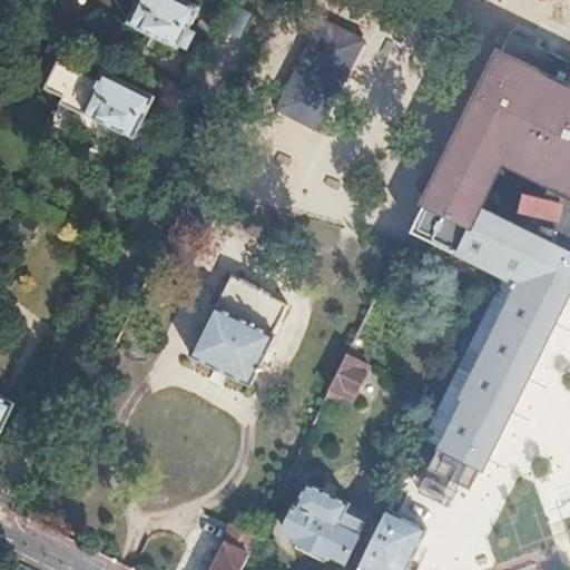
[(139,0),(128,23),(179,48),(182,46),(188,49),(197,31),(189,28),(200,6),(188,0),(139,0)]
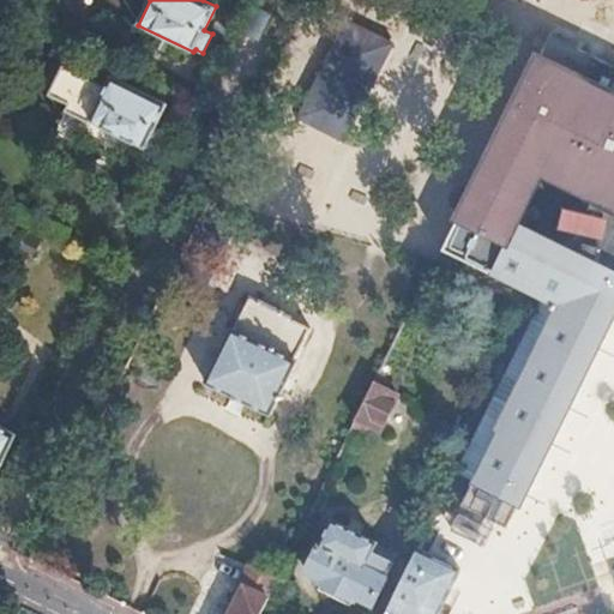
[(354,0),(302,103),(350,126),(413,0),(354,0)]
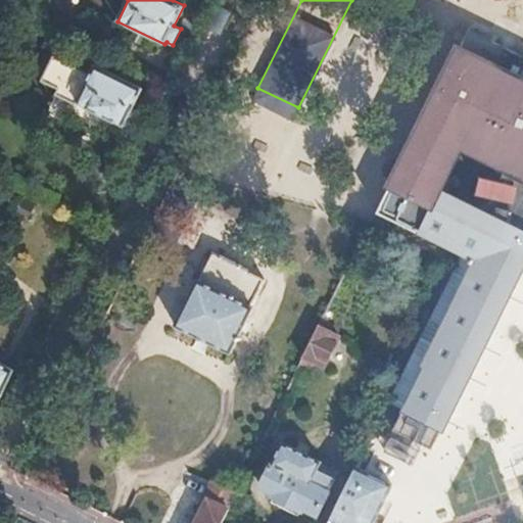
[(461,255),(456,265),(411,358),(380,418),(395,425),(391,431),(431,449),(514,282),(517,281),(522,268),(522,57),(494,45),(493,41),(468,30),(407,156),(378,215),(461,255)]
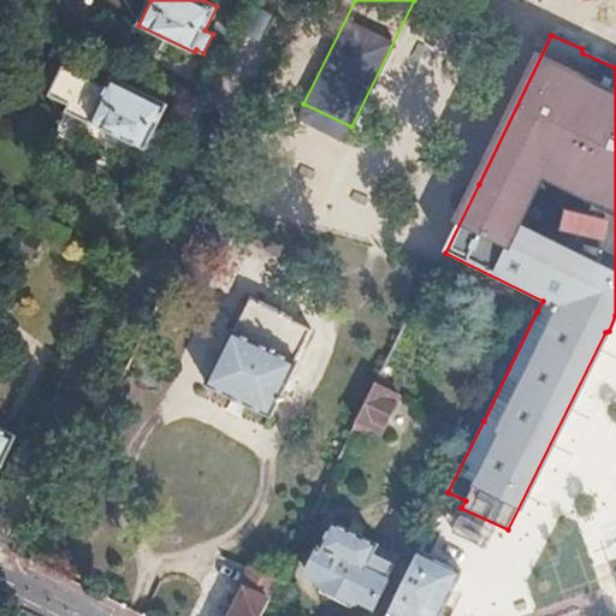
[(155,128),(167,106),(113,78),(108,89),(64,69),(51,98),(70,106),(67,113),(90,124),(83,138),(146,170),(164,131),(155,128)]
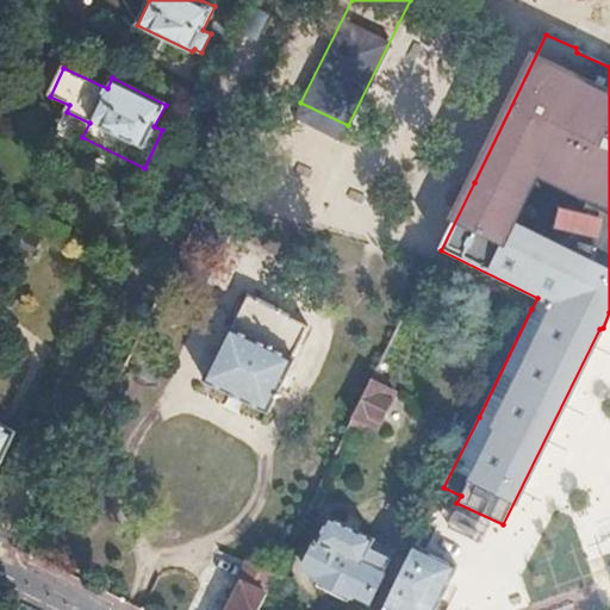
[(203,380),(273,416),(299,363),(296,361),(312,328),(248,296),(232,329),(229,328),(203,380)]
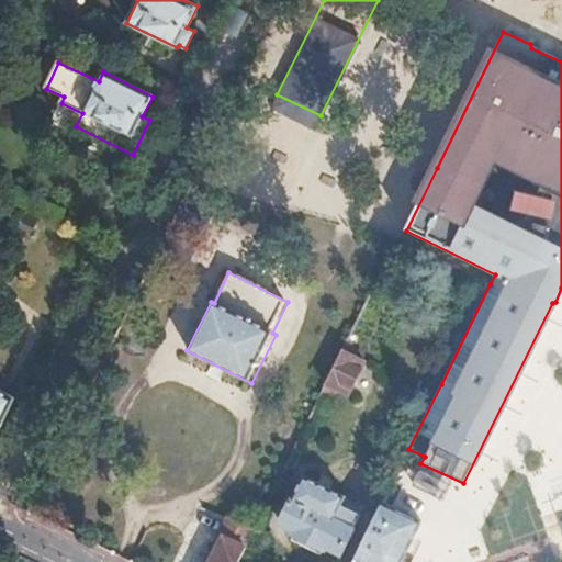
[(348,394),(362,363),(340,351),(325,384),(348,394)]
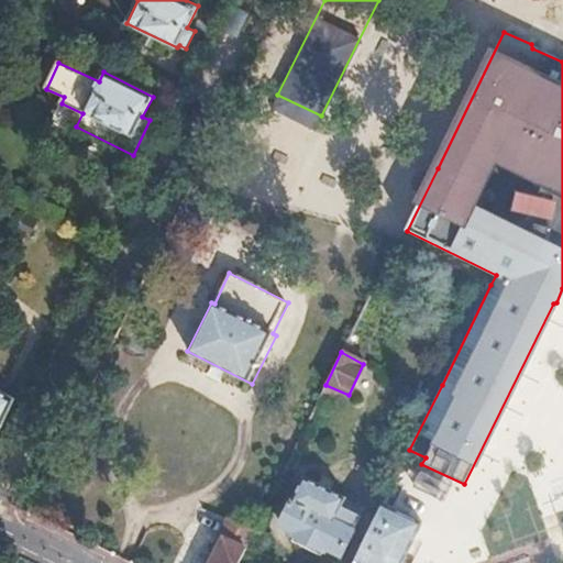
[(0,423),(13,397),(0,389),(0,423)]
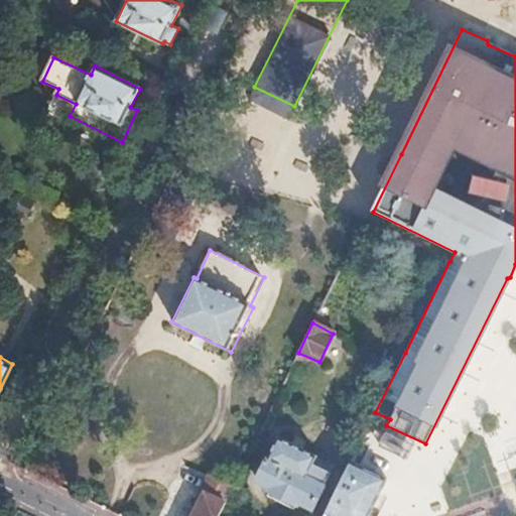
[(279,437),(257,482),(270,487),(268,491),(294,504),(295,500),(310,508),(330,469),(312,461),(314,456),(279,437)]
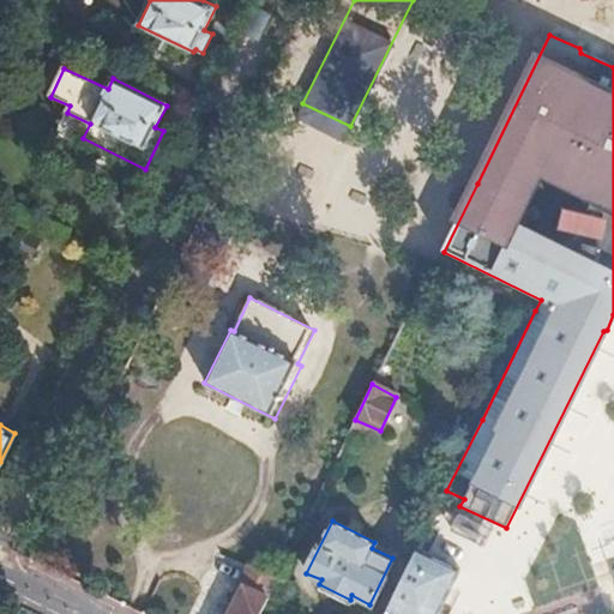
[(390,607),(385,613),(435,613),(446,595),(458,570),(417,551),(390,607)]
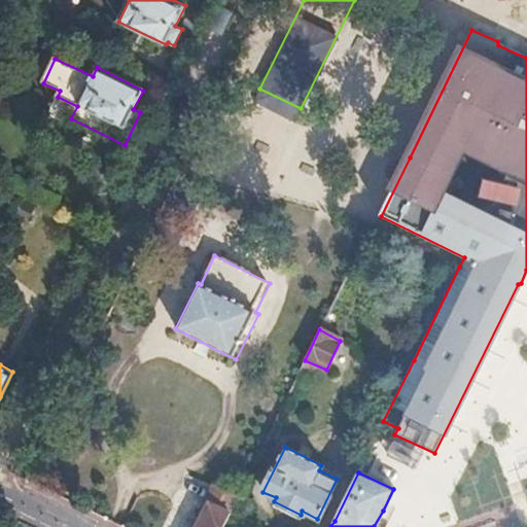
[(222,526),(237,499),(213,487),(199,518),(202,519),(197,526),(222,526)]
